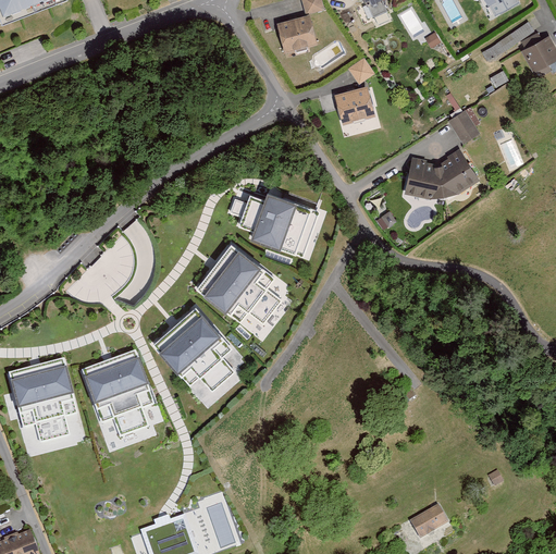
[(0,0),(0,24),(1,26),(68,0),(0,0)]
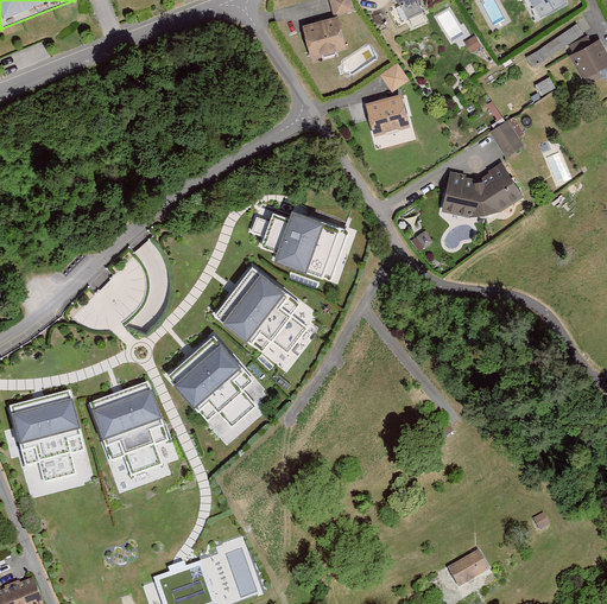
[(328,0),(333,14),(353,8),(349,0),(328,0)]
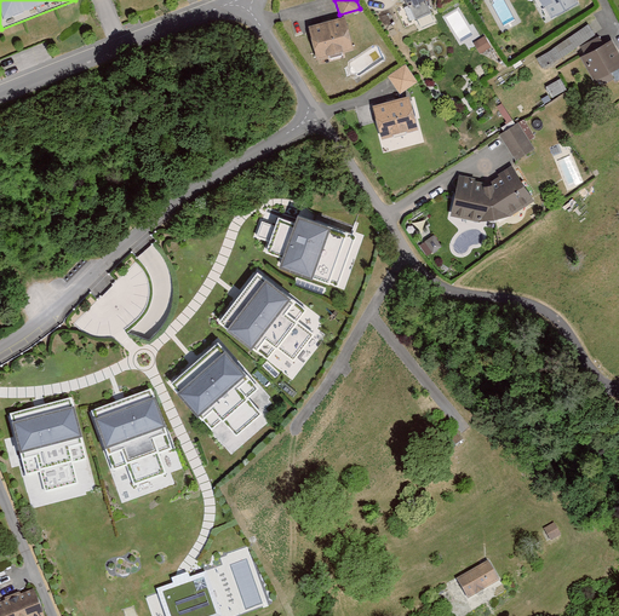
[(540,0),(550,19),(578,4),(575,0),(540,0)]
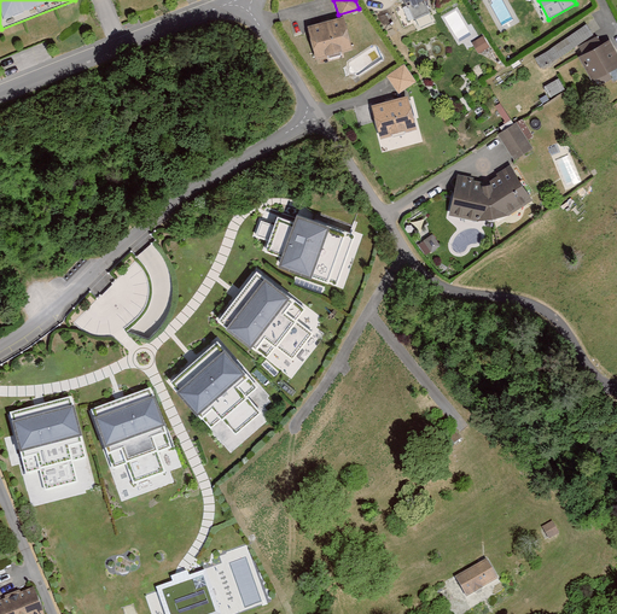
[(344,16),(308,25),(316,60),(353,51),(344,16)]
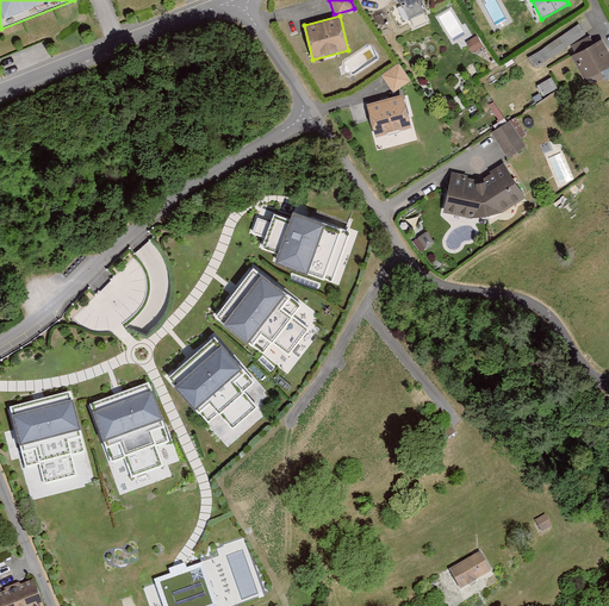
[(577,24),(526,57),(534,69),(585,36),(577,24)]
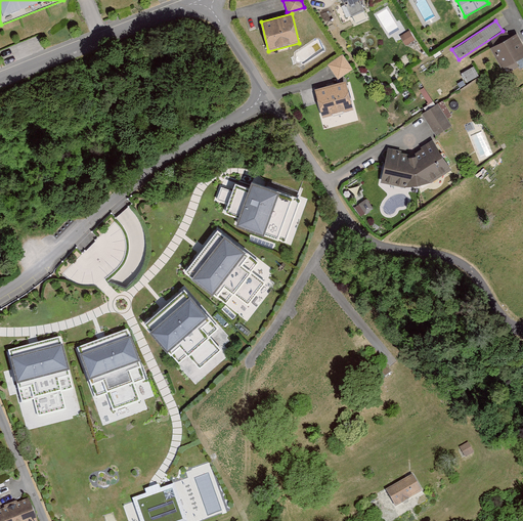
[(408,31),(400,35),(405,44),(413,40),(408,31)]
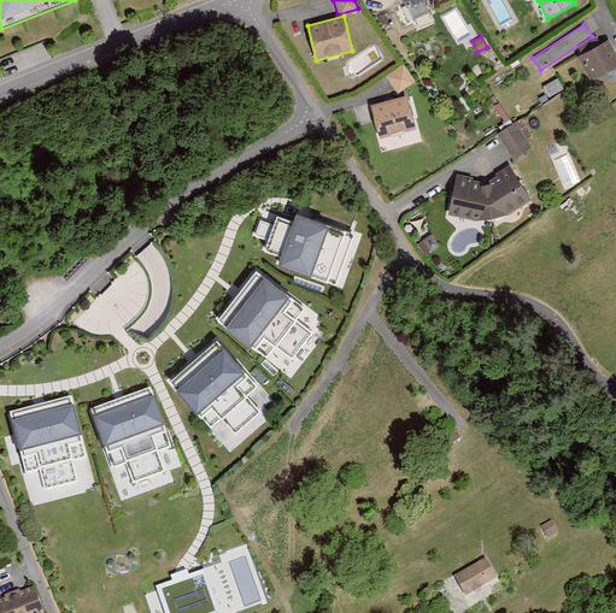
[(615,77),(615,54),(608,40),(576,58),(590,82),(596,78),(598,83),(610,76),(612,80),(615,77)]
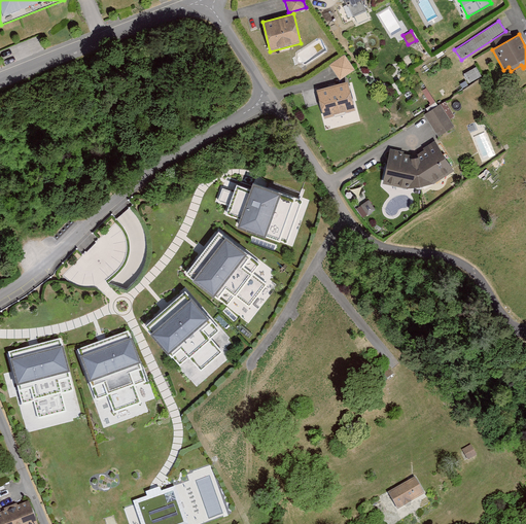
[(343,55),(328,64),(339,79),(353,70),(343,55)]
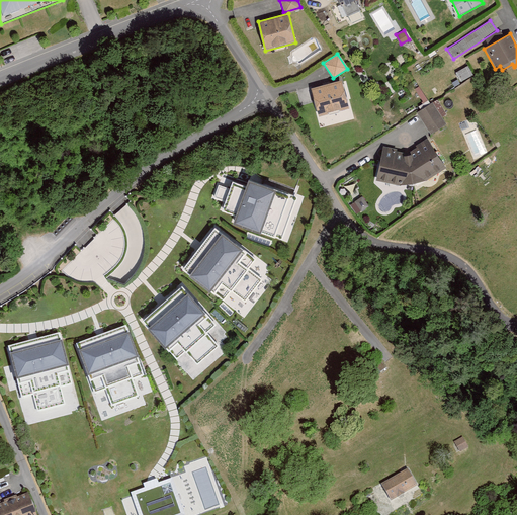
[(453,73),(459,82),(471,75),(466,66),(453,73)]
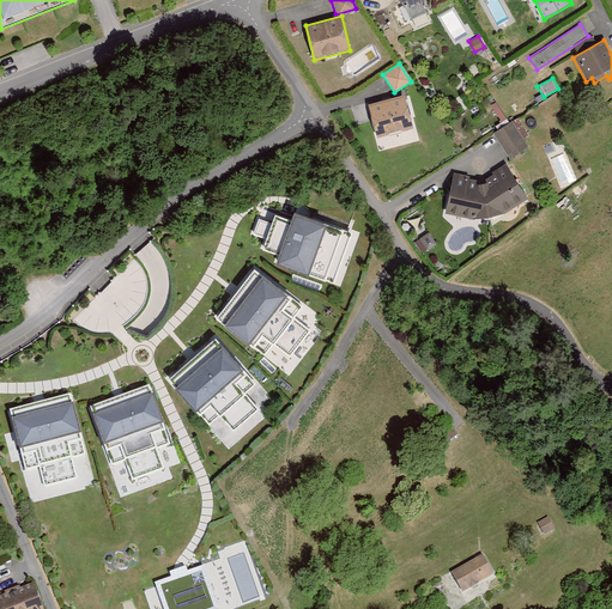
[(405,96),(368,104),(376,139),(413,131),(405,96)]
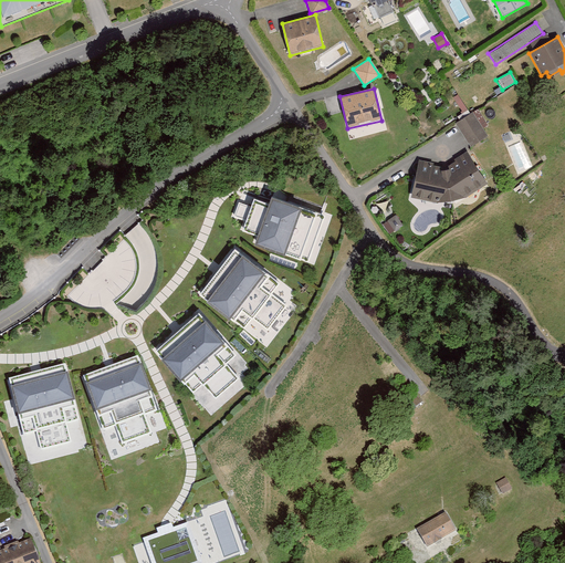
[(478,110),(454,123),(470,148),(489,137),(483,127),(488,125),(478,110)]
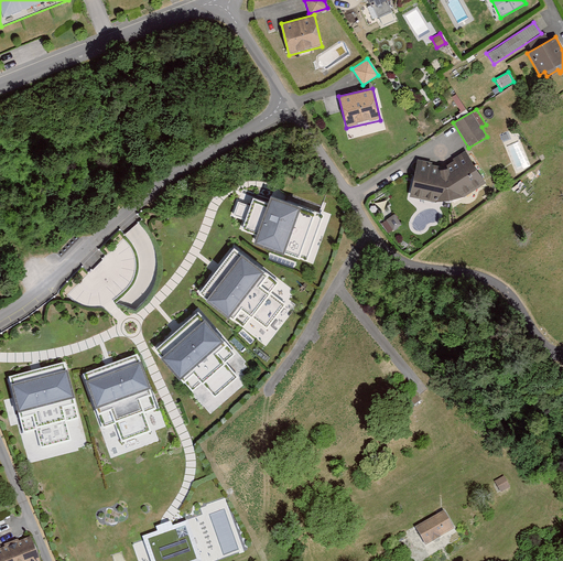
[(443,165),(417,160),(410,194),(437,200),(450,200),(463,195),(483,184),(464,153),(443,165)]
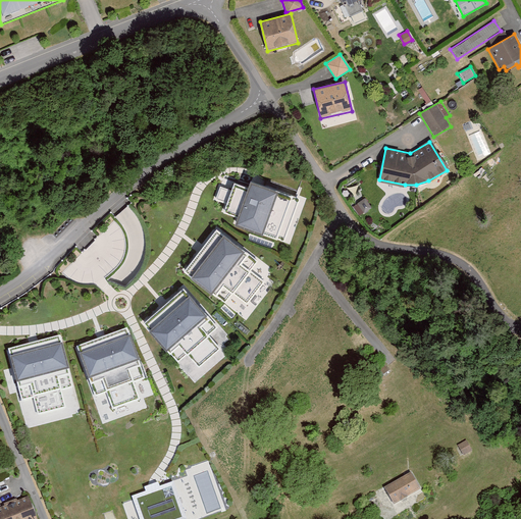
[(218,184),(213,199),(225,203),(222,212),(238,218),(236,225),(283,243),(299,198),(251,180),(249,187),(232,182),(230,188),(218,184)]
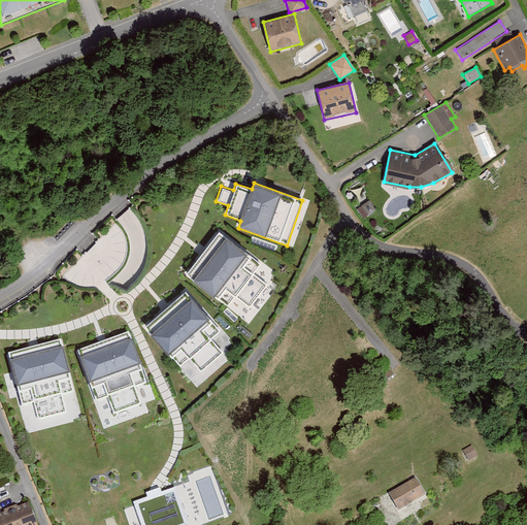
[(219,233),(185,275),(227,307),(235,297),(249,306),(267,284),(254,273),(260,265),(219,233)]
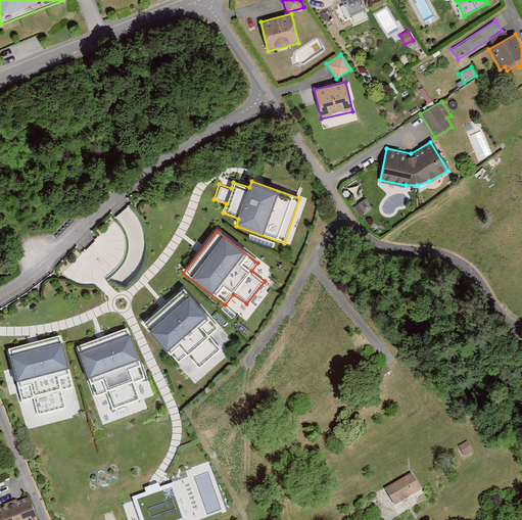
[(183,288),(142,325),(178,365),(188,356),(198,367),(220,348),(209,337),(219,329),(183,288)]
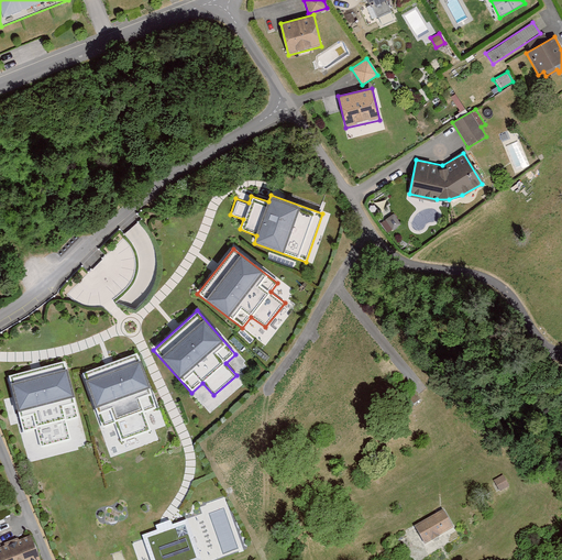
[(138,359),(81,377),(100,430),(113,426),(120,443),(150,432),(144,417),(156,413),(138,359)]
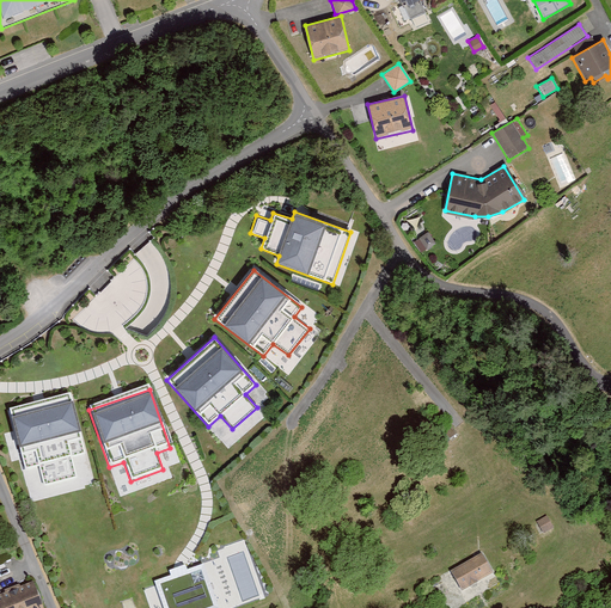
[(72,397),(8,411),(23,471),(37,467),(42,486),(74,478),(71,461),(86,458),(72,397)]
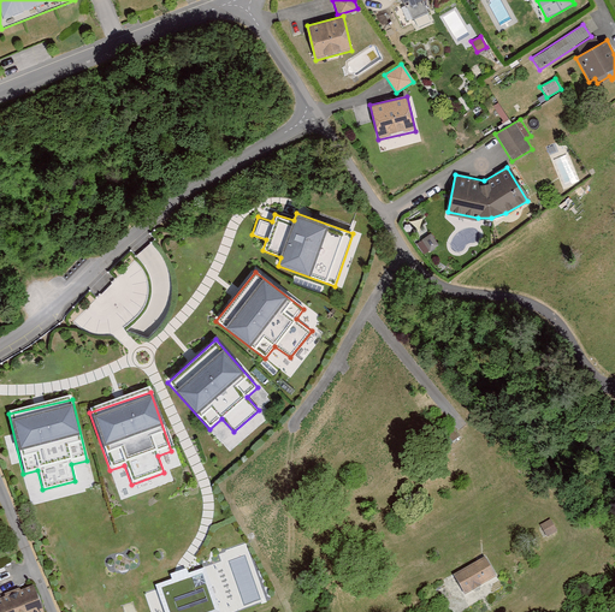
[(550,520),(539,526),(547,539),(557,533),(550,520)]
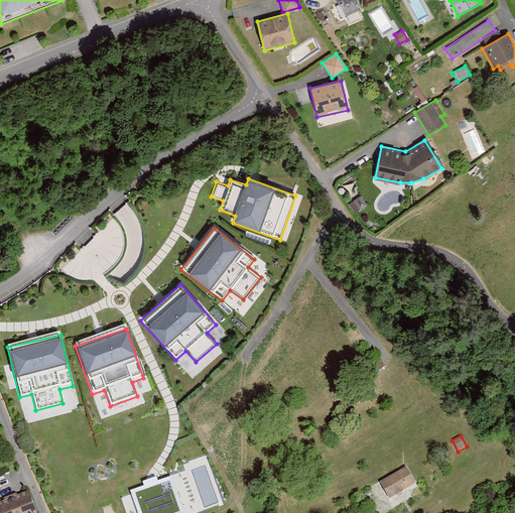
[(405,470),(381,483),(390,500),(414,487),(405,470)]
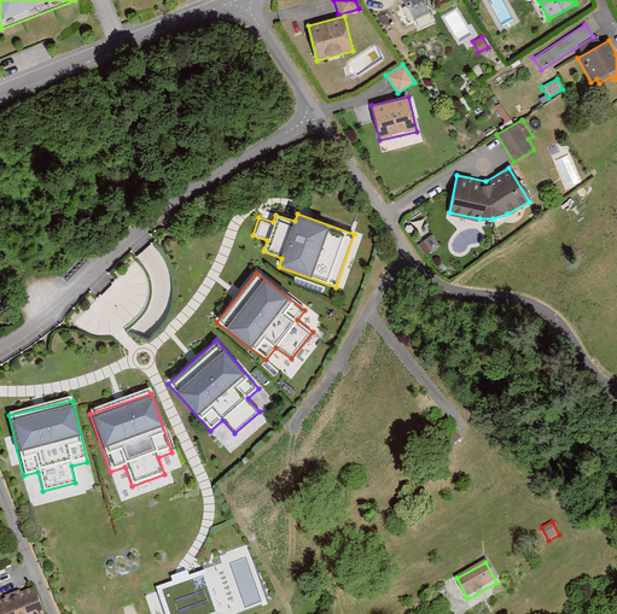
[(204,566),(155,584),(164,613),(209,613),(220,610),(204,566)]
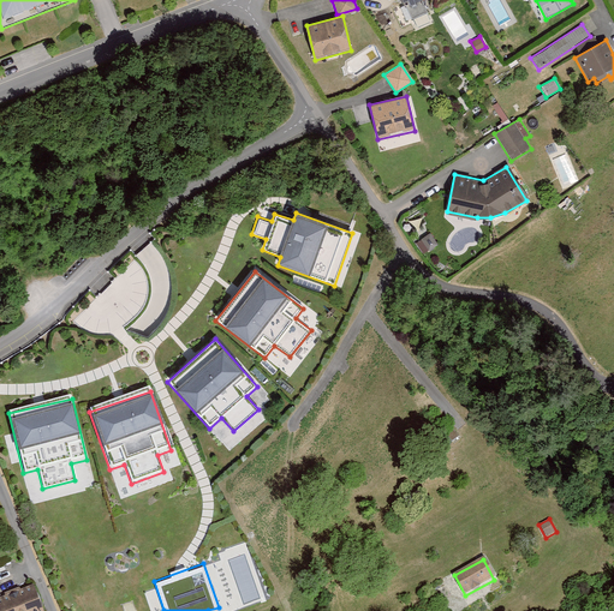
[(6,598),(0,599),(0,610),(41,610),(33,587),(21,591),(19,587),(4,593),(6,598)]
